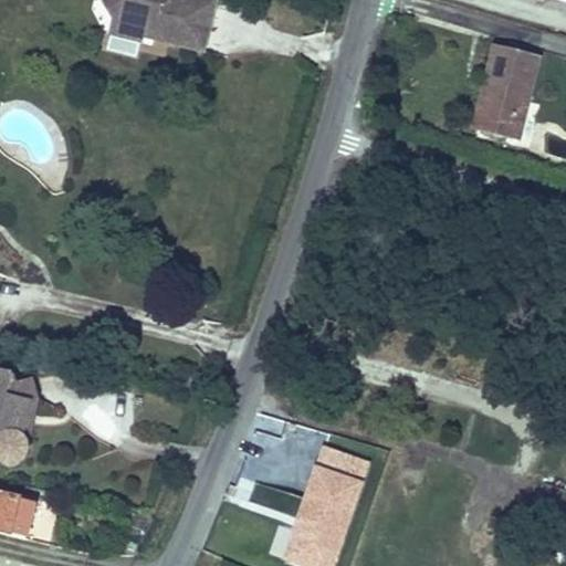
[(217,3),(201,0),(108,0),(106,8),(114,21),(145,29),(146,23),(156,25),(153,39),(203,53),(217,3)]
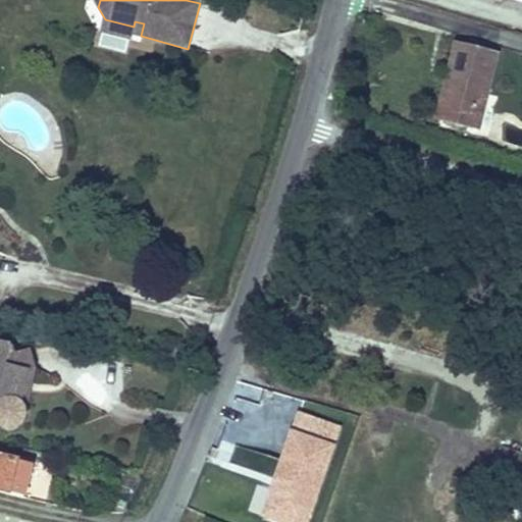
[(141,36),(144,23),(135,21),(134,27),(105,19),(102,32),(131,39),(132,34),(141,36)]
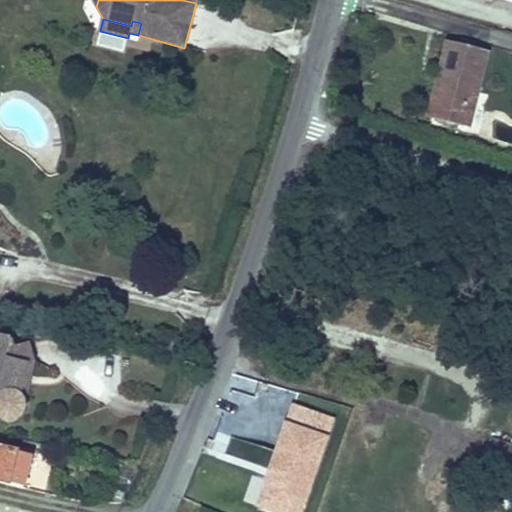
[(469,127),(487,54),(448,44),(440,76),(449,78),(446,88),(444,88),(436,118),(469,127)]
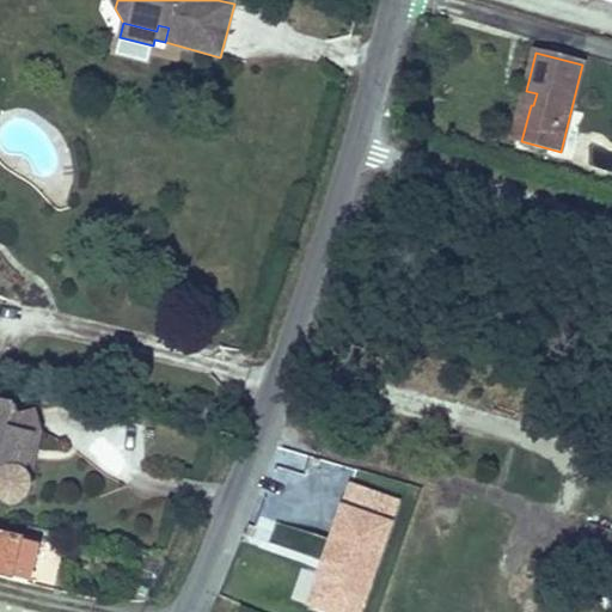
[(521,141),(531,105),(533,105),(537,93),(526,91),(514,140),(521,141)]
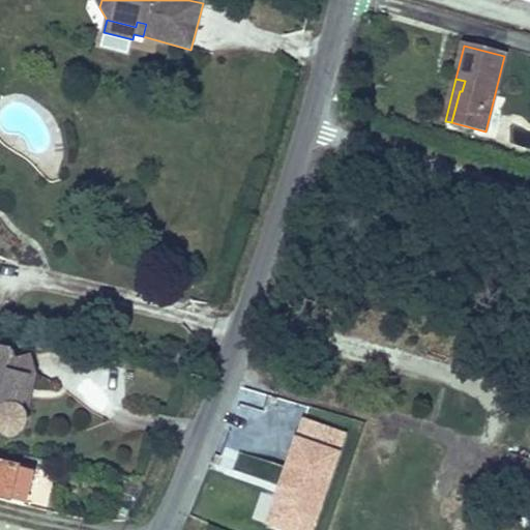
[(21,408),(28,378),(34,376),(29,356),(13,360),(11,351),(0,348),(0,432),(2,434),(5,436),(9,437),(13,437),(18,436),(21,434),(24,431),(26,428),(28,424),(28,420),(27,416),(26,413),(25,413),(23,409),(21,408)]
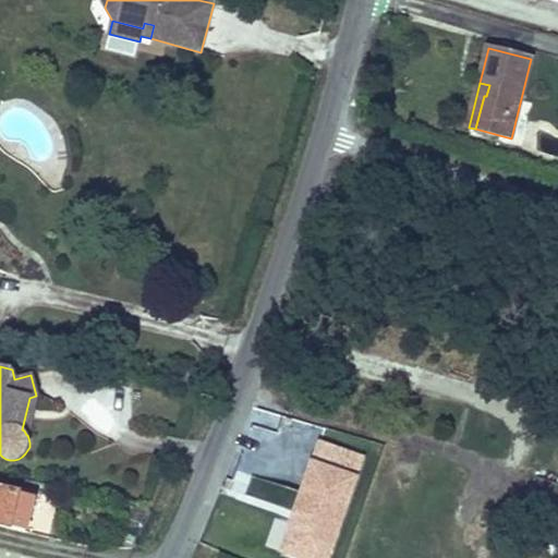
[(27,435),(36,396),(29,398),(22,429),(24,431),(26,435),(27,435)]
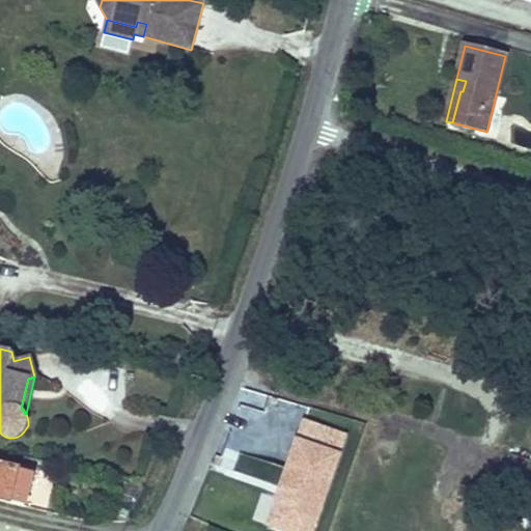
[(0,500),(25,507),(33,474),(0,466),(0,500)]
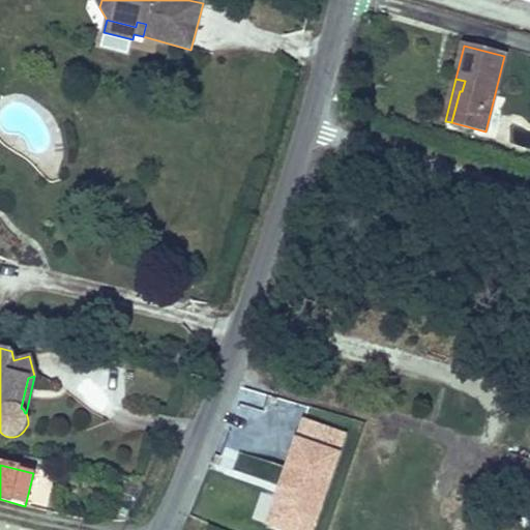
[(138,501),(144,487),(128,482),(124,497),(138,501)]
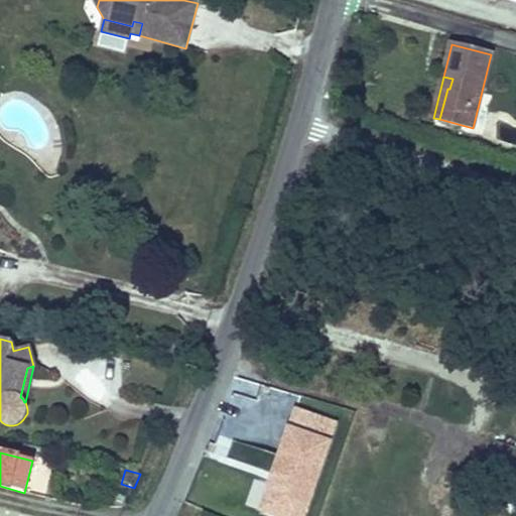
[(123,508),(128,499),(117,495),(112,507),(123,508)]
